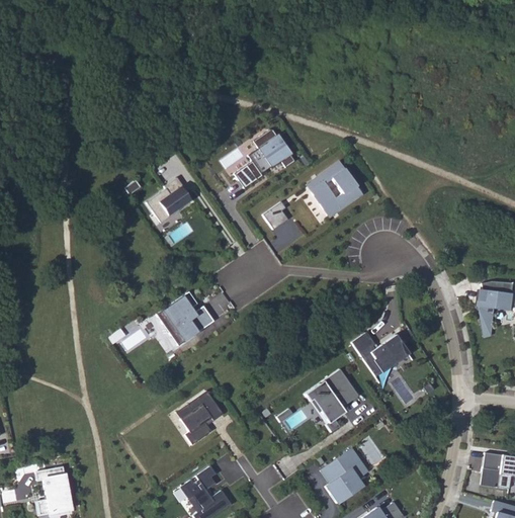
[(254,161),(236,173),(247,188),(265,176),(263,173),(282,160),(287,168),(296,161),(274,130),(271,130),(255,141),(260,148),(250,155),(254,161)]
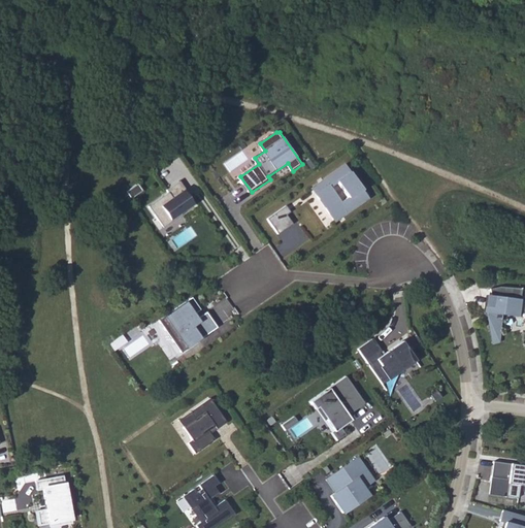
[(346,163),(315,186),(320,193),(318,194),(335,220),(369,196),(346,163)]
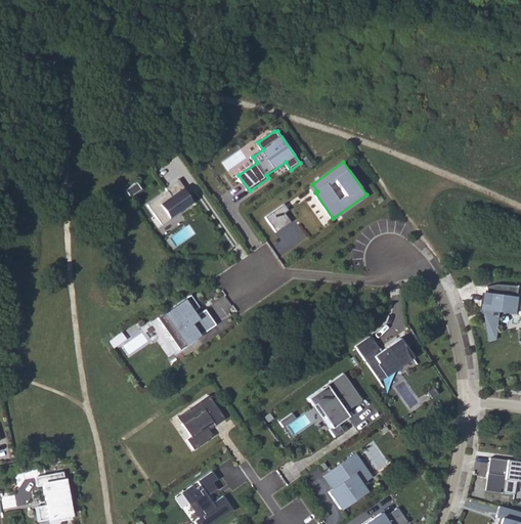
[(182,211),(194,202),(189,194),(185,189),(187,188),(181,179),(168,188),(170,190),(149,205),(165,225),(183,213),(182,211)]
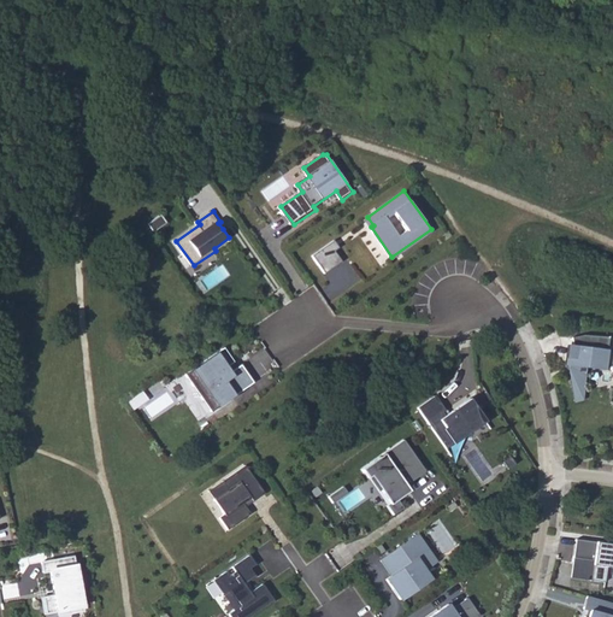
[(158,229),(170,221),(165,213),(153,222),(158,229)]
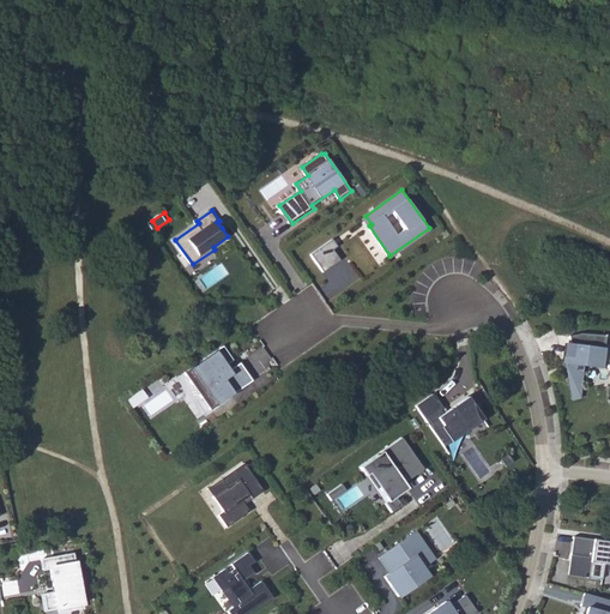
[(338,245),(333,238),(312,253),(324,271),(340,259),(333,248),(338,245)]
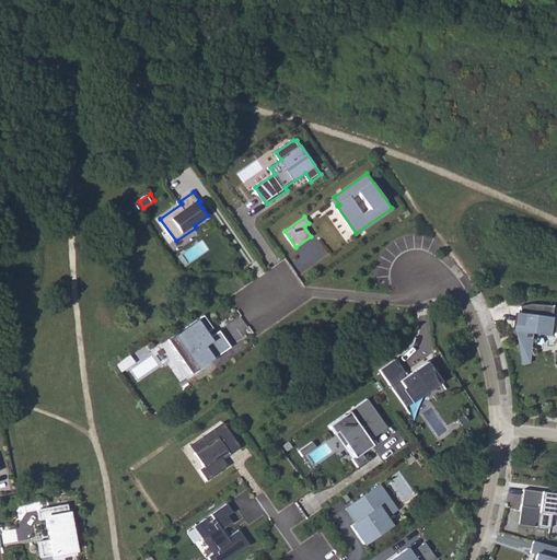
[(556,318),(553,317),(554,305),(531,303),(521,306),(524,325),(515,327),(522,357),(532,357),(534,333),(556,333),(556,336),(556,318)]
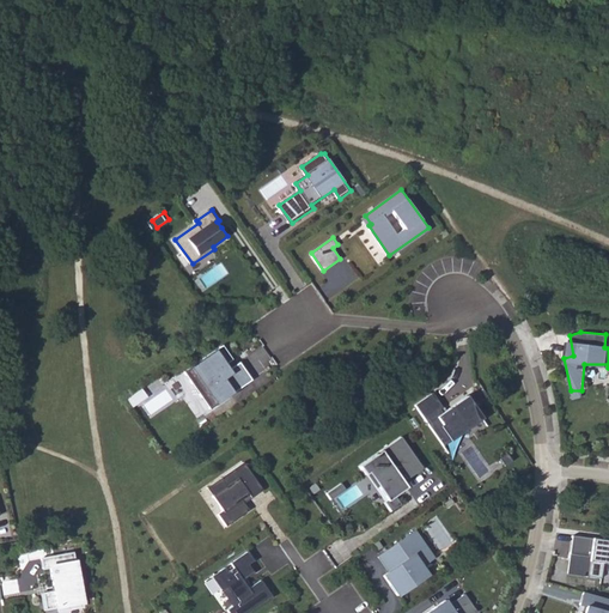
[(188,372),(213,410),(255,380),(243,362),(232,370),(229,364),(236,359),(225,345),(188,372)]
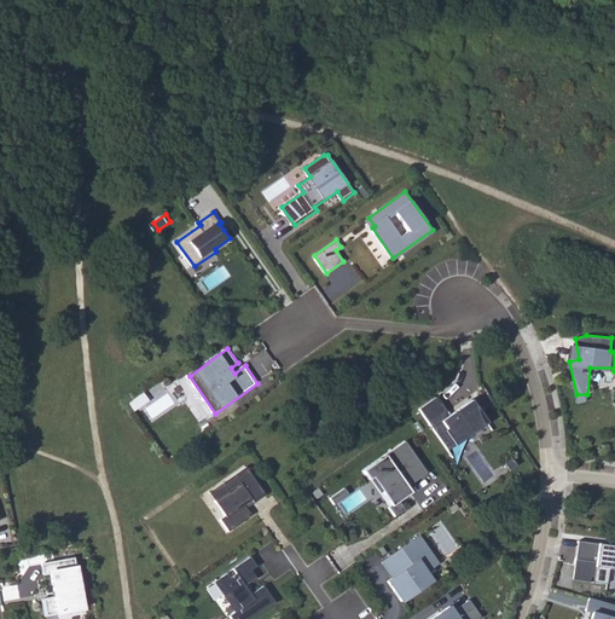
[(448,410),(437,395),(419,408),(448,449),(488,421),(473,398),(451,414),(447,416),(445,412),(448,410)]
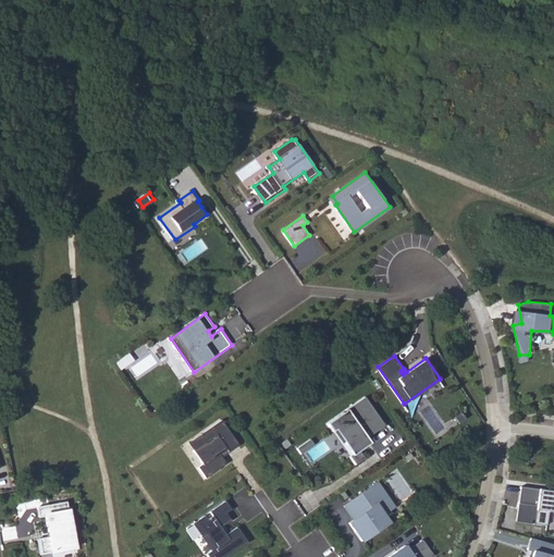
[(367,397),(333,421),(330,423),(358,465),(367,458),(362,450),(369,446),(361,436),(369,430),(373,435),(388,425),(367,397)]
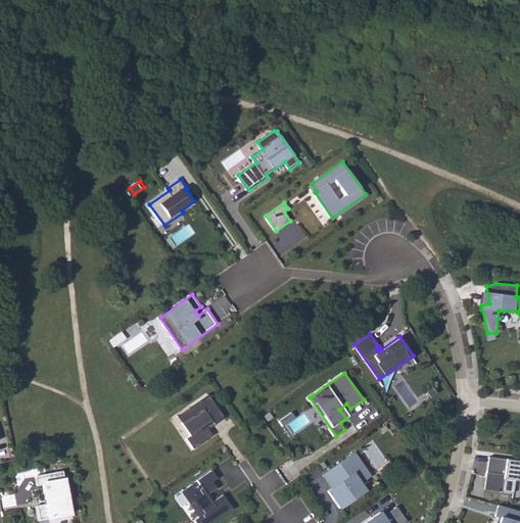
[(435,388),(429,392),(433,398),(439,394),(435,388)]
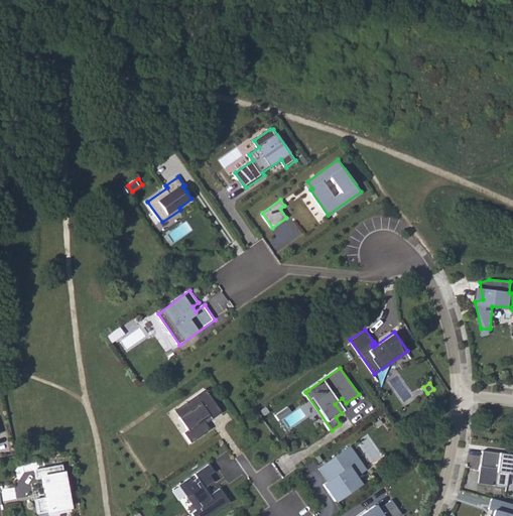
[(206,388),(186,401),(191,408),(179,416),(188,428),(184,431),(191,441),(211,428),(205,419),(211,415),(213,417),(222,411),(206,388)]
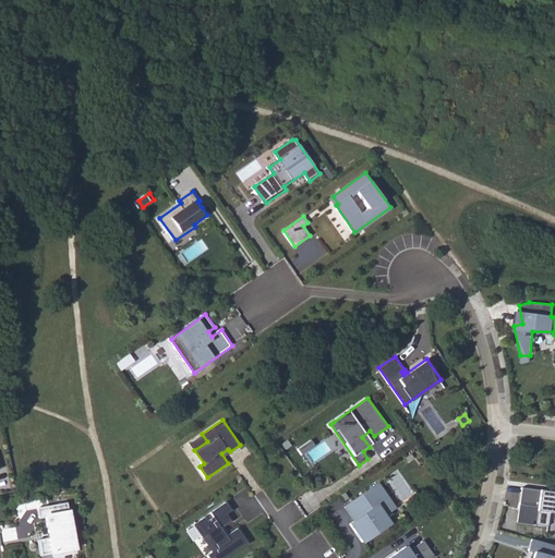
[(202,434),(189,443),(194,450),(207,441),(202,434)]
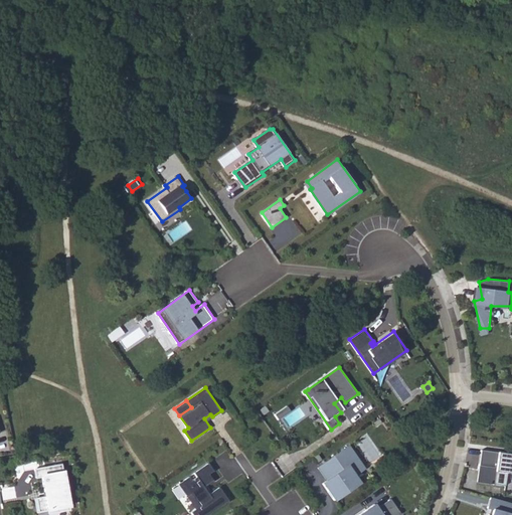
[(284,416),(292,410),(289,404),(280,410),(284,416)]
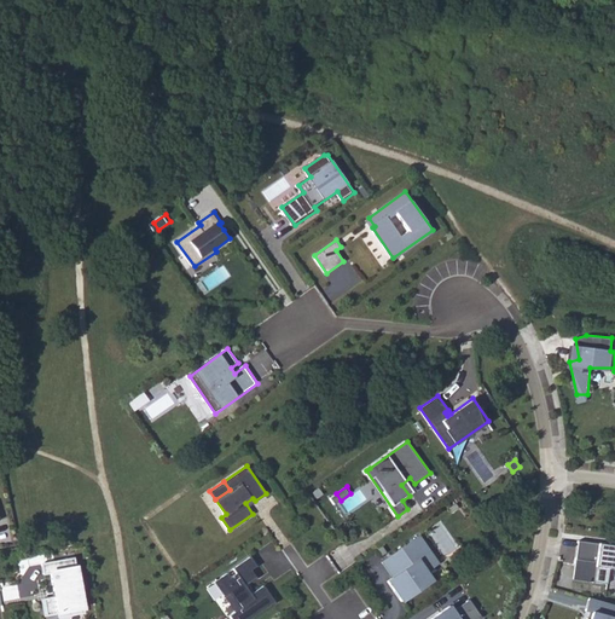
[(395,576),(392,578),(396,585),(394,586),(402,600),(433,579),(427,571),(439,562),(419,536),(383,561),(395,576)]
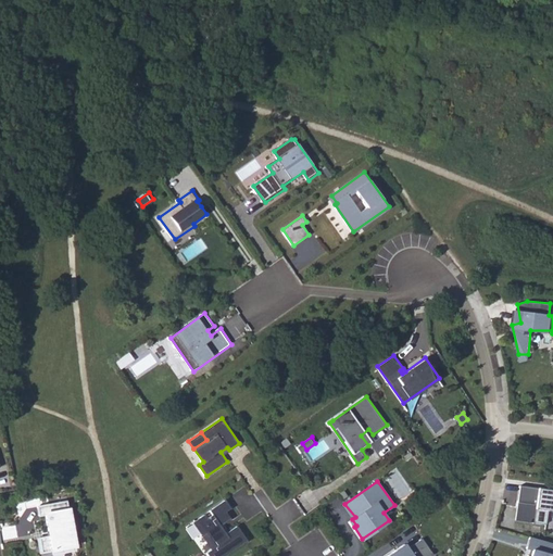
[(520,484),(517,502),(536,504),(533,522),(547,523),(548,509),(552,510),(552,489),(551,489),(551,492),(544,491),(544,489),(520,484)]
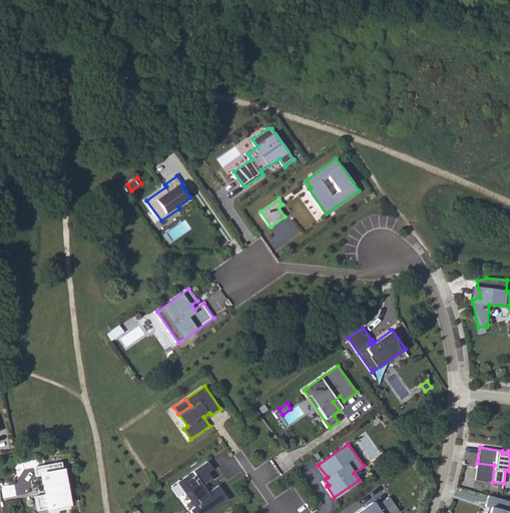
[(191,478),(188,474),(178,481),(186,493),(190,490),(199,504),(191,509),(193,512),(208,512),(229,499),(219,484),(209,491),(204,485),(213,478),(209,472),(213,468),(208,460),(193,470),(196,474),(191,478)]
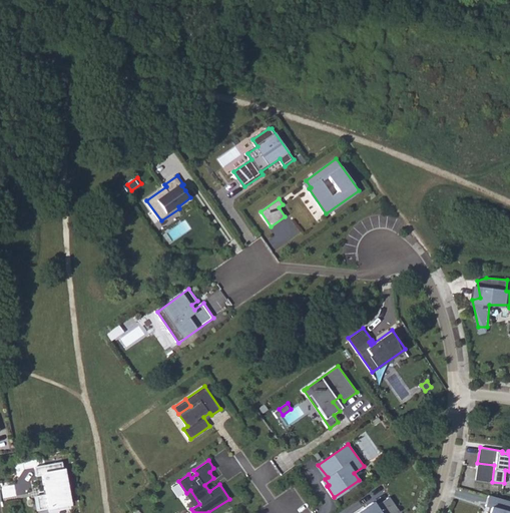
[(36,474),(43,473),(46,494),(37,496),(38,501),(39,508),(69,503),(62,461),(35,466),(36,474)]
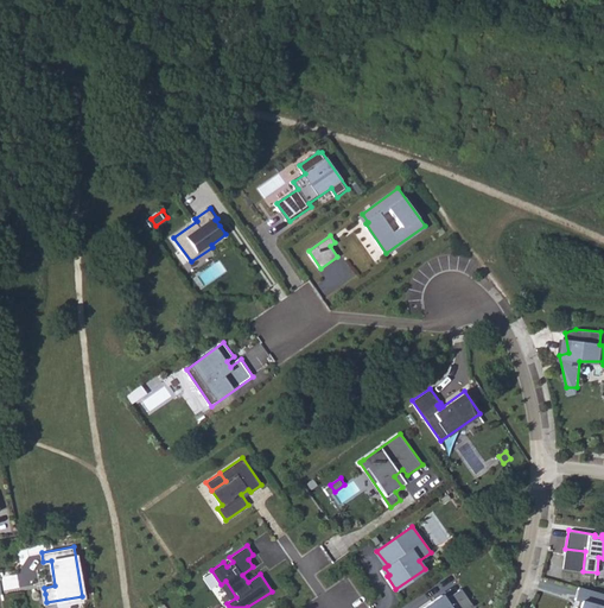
[(603,593),(582,587),(578,600),(584,601),(583,607),(579,607),(603,607),(603,593)]
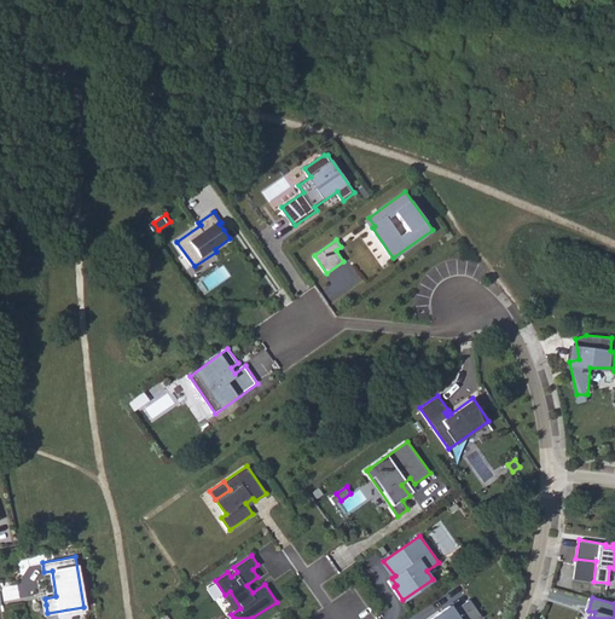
[(451,605),(429,618),(477,618),(482,617),(470,599),(454,609),(451,605)]
